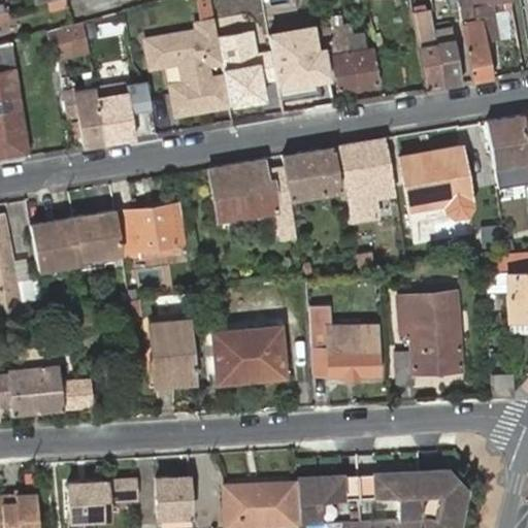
[(191,27),(140,35),(146,68),(176,63),(179,80),(167,83),(173,116),(229,105),(216,35),(209,0),(194,0),(198,18),(190,20),(191,27)]
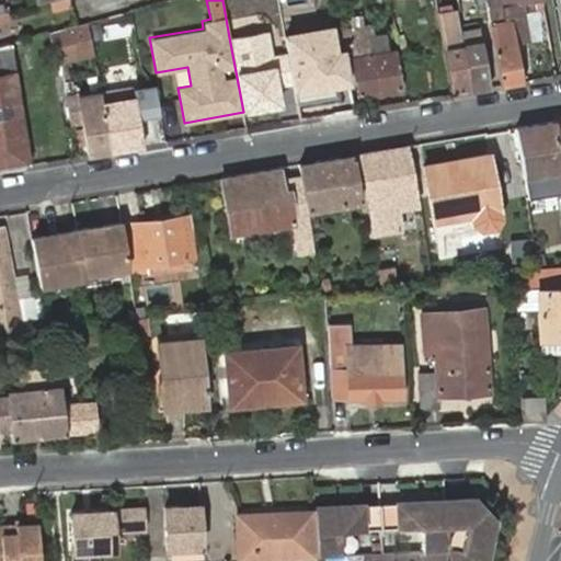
[(537,0),(487,0),(489,9),(506,6),(521,3),(537,0)]
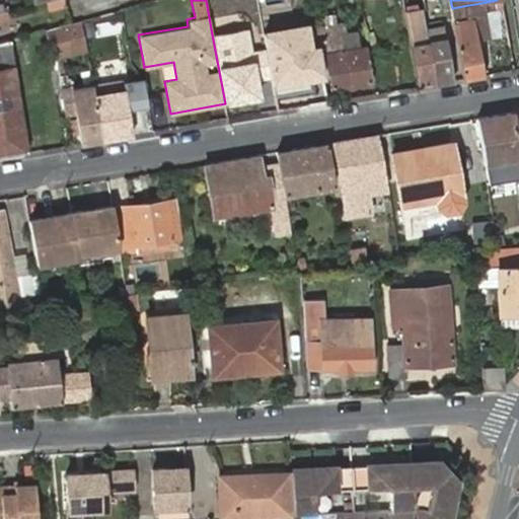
[(484,11),(505,7),(503,0),(497,0),(482,3),(484,11)]
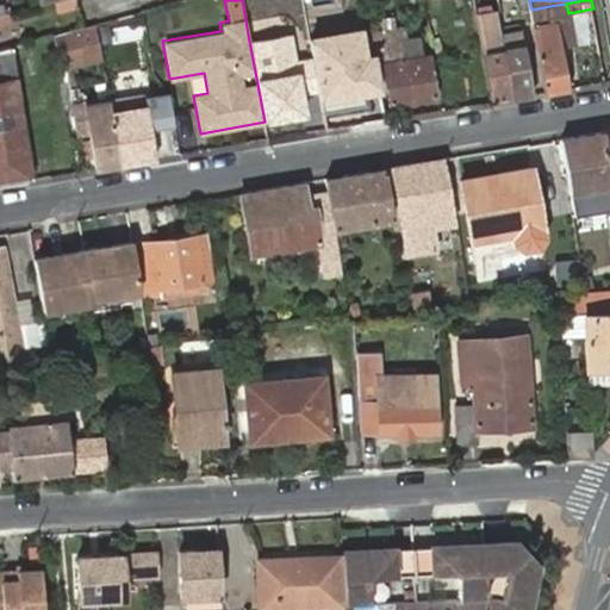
[(545,93),(571,88),(562,44),(558,22),(552,22),(551,6),(531,10),(545,93)]
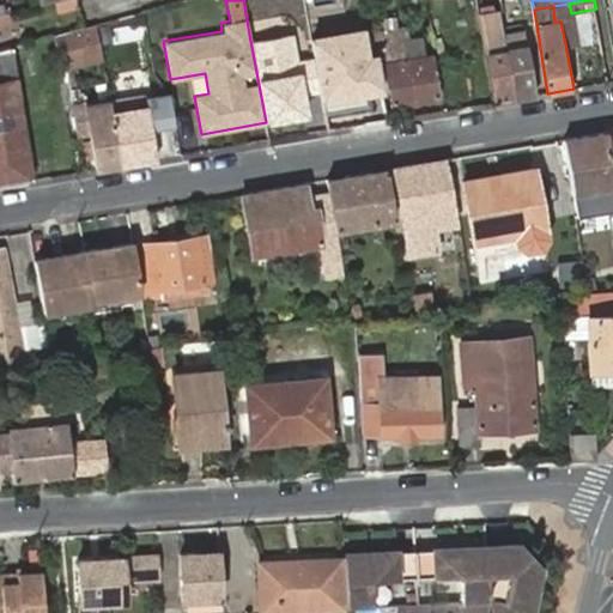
[(536,96),(523,31),(502,35),(498,11),(479,13),(493,103),(536,96)]
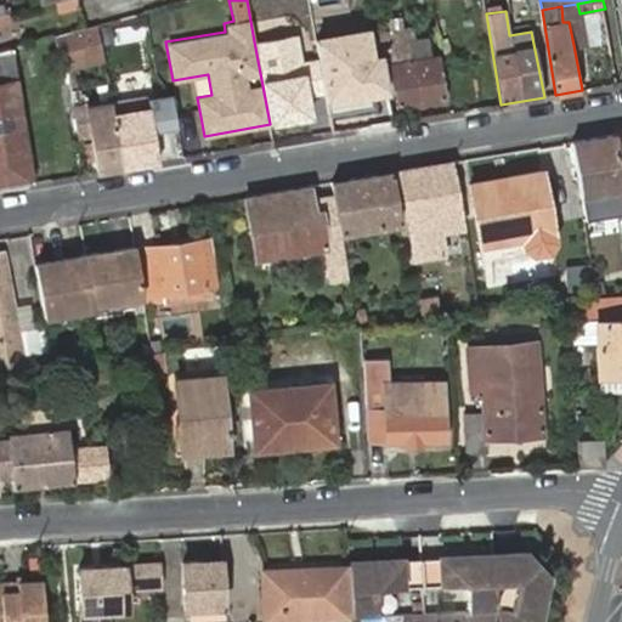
[(0,15),(0,27),(10,26),(9,13),(0,15)]
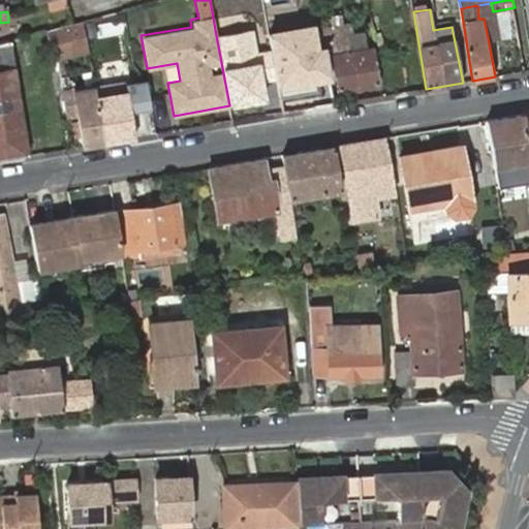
[(498,16),(484,19),(488,38),(502,36),(498,16)]
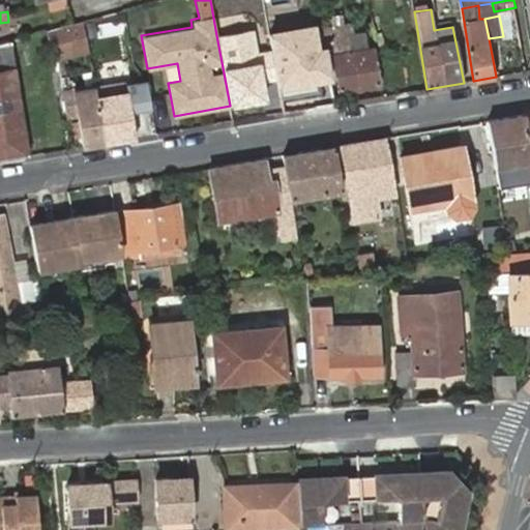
[(339,37),(336,27),(335,18),(326,19),(327,28),(323,29),(325,46),(329,65),(332,64),(336,88),(377,82),(372,48),(347,52),(345,36),(339,37)]
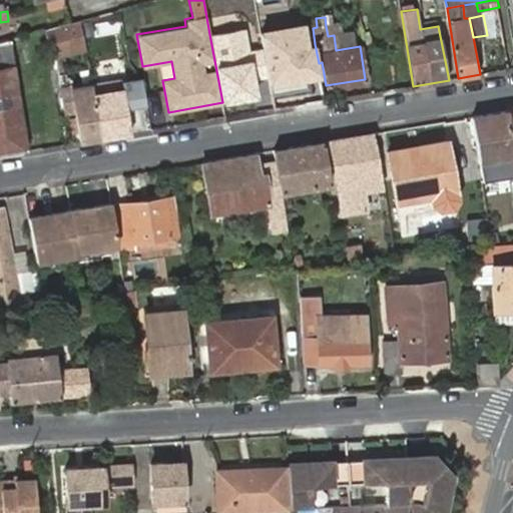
[(84,32),(82,20),(70,22),(46,29),(50,56),(86,48),(84,32)]
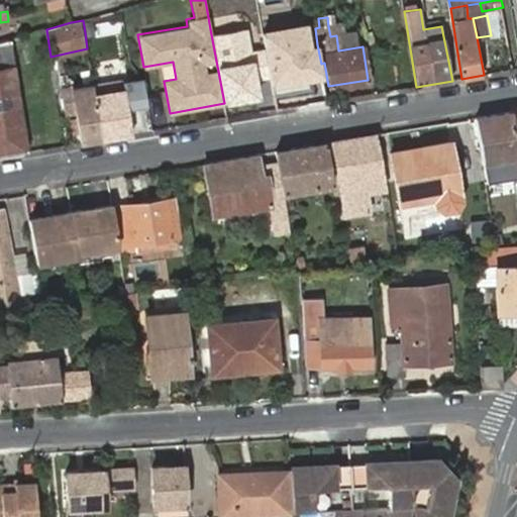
[(264,48),(252,50),(257,79),(271,77),(274,94),(311,87),(310,81),(324,79),(321,64),(317,44),(309,45),(305,21),(261,30),(264,48)]
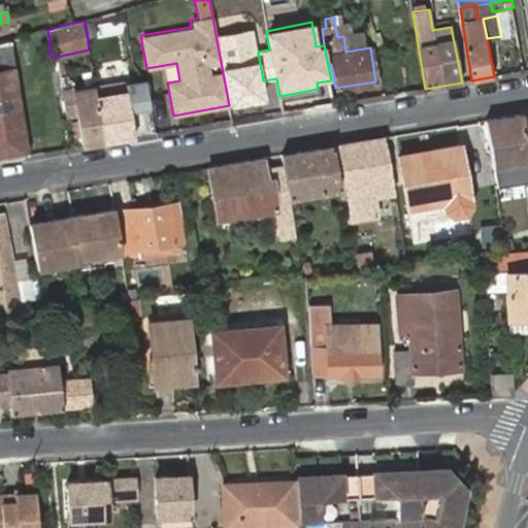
[(354,24),(336,27),(337,37),(343,36),(355,34),(354,24)]
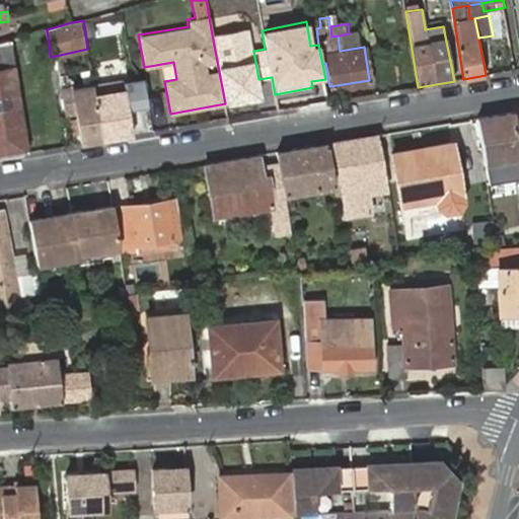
[(247,27),(212,34),(225,103),(261,96),(258,79),(253,51),(247,27)]
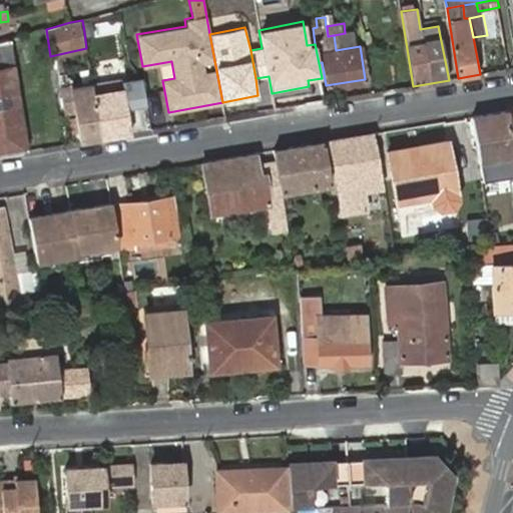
[(356,31),(345,33),(334,35),(336,50),(360,46),(356,31)]
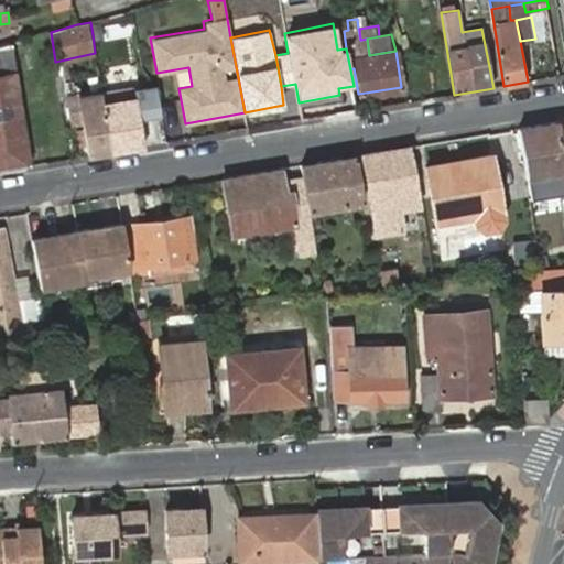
[(13,73),(8,43),(0,45),(0,64),(2,75),(13,73)]
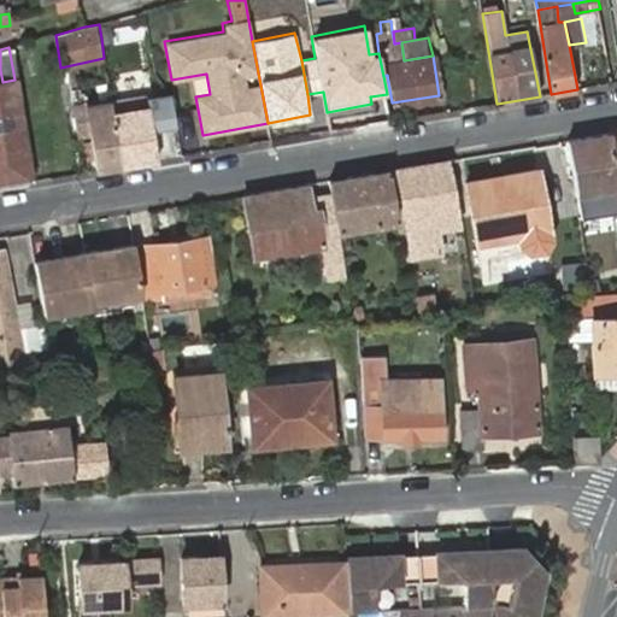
[(0,186),(33,182),(27,151),(17,92),(15,80),(3,82),(0,82),(0,186)]
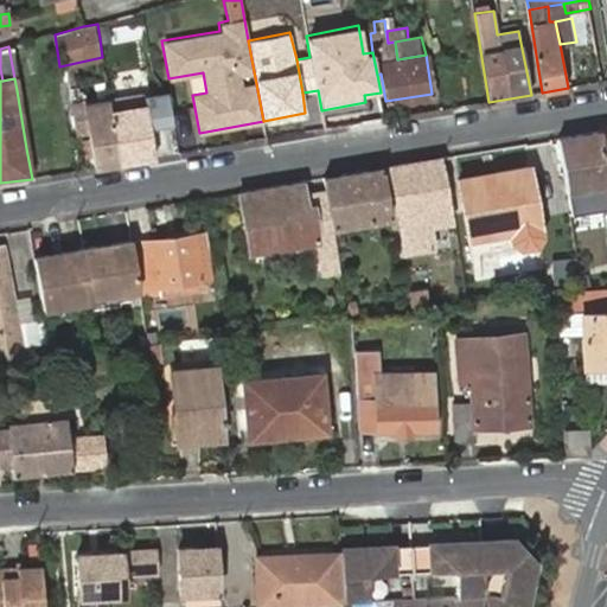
[(166,93),(110,101),(120,165),(154,159),(149,129),(172,126),(167,94),(166,93)]
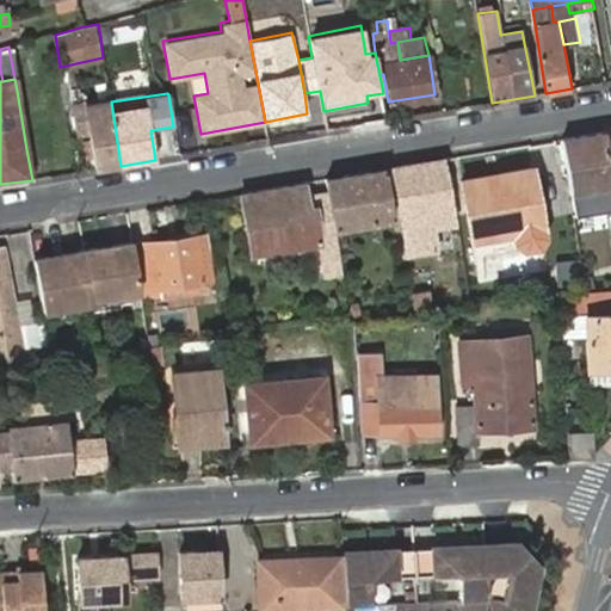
[(121,166),(111,102),(85,105),(75,109),(79,139),(91,137),(97,170),(121,166)]
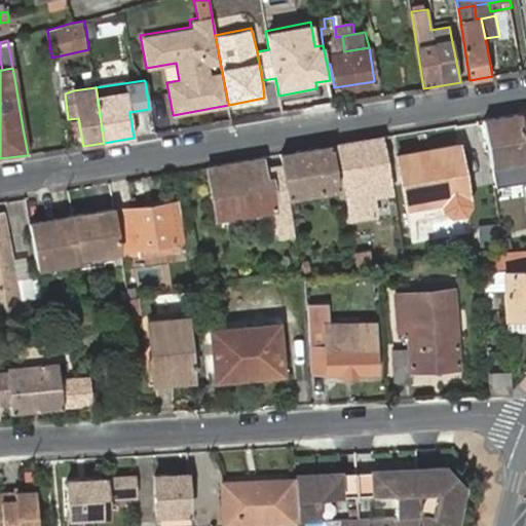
[(525,112),(483,119),(490,165),(525,159),(525,112)]
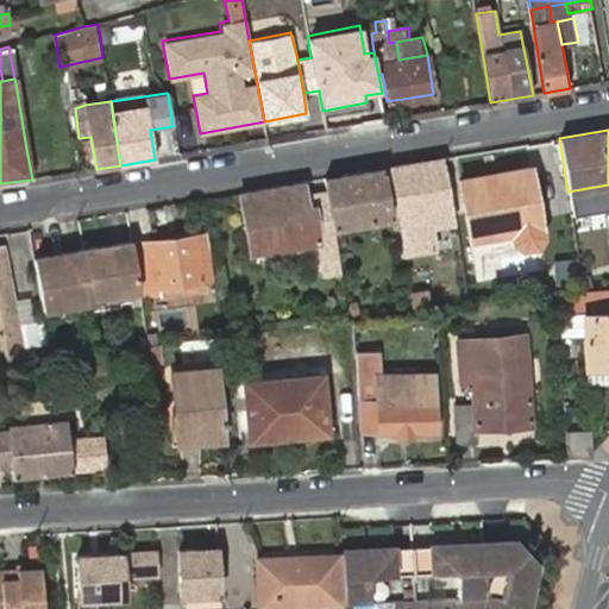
[(444,221),(453,220),(443,157),(391,167),(407,253),(438,249),(434,226),(444,224),(444,221)]
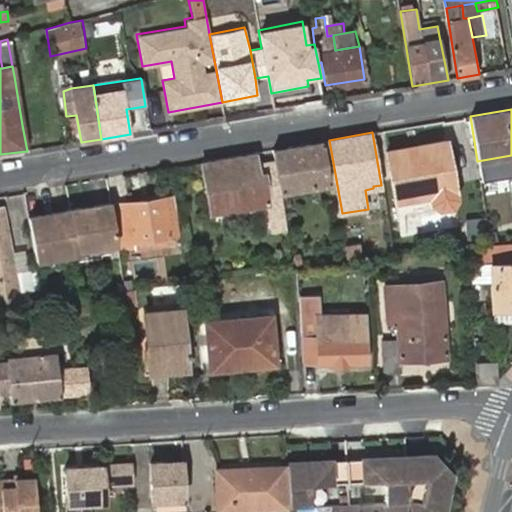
[(329,183),(322,141),(273,149),(278,185),(280,192),(329,183)]
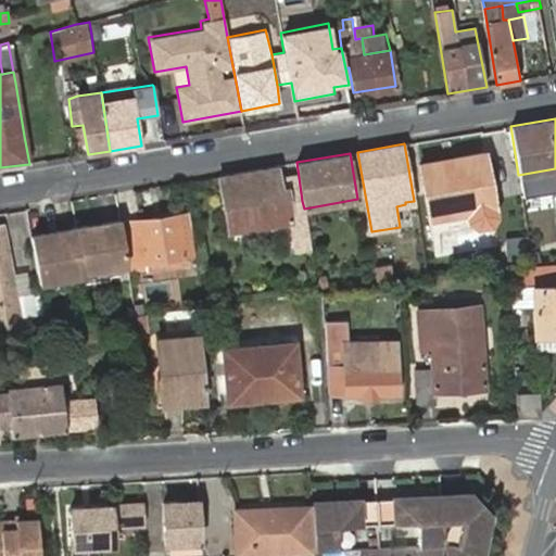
[(429,216),(492,206),(484,153),(421,164),(429,216)]
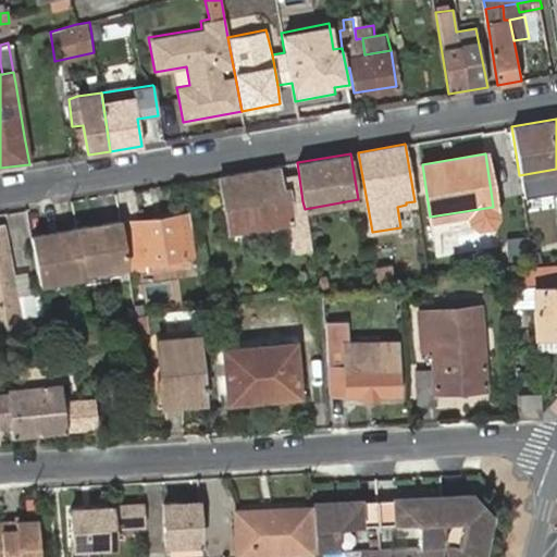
[(251,227),(252,232),(261,231),(260,225),(291,220),(298,252),(311,250),(305,209),(302,201),(288,203),(286,193),(282,194),(277,166),(243,172),(251,227)]
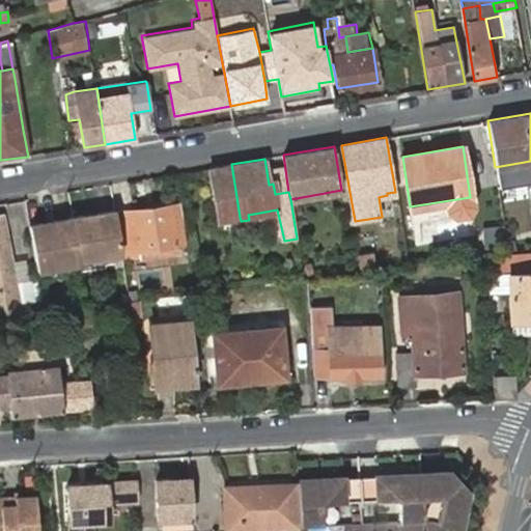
[(231,164),(210,167),(218,220),(240,217),(231,164)]
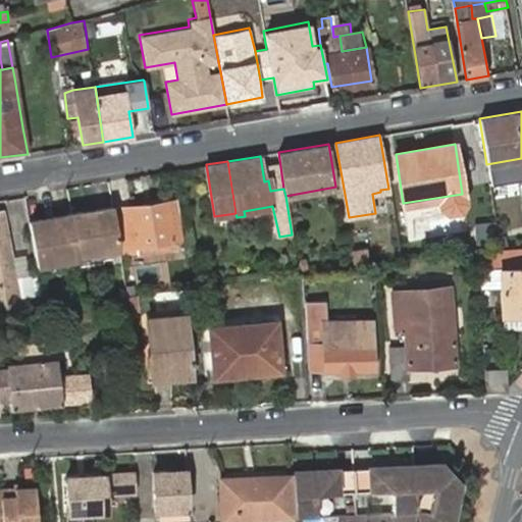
[(171,245),(164,201),(115,210),(122,253),(171,245)]
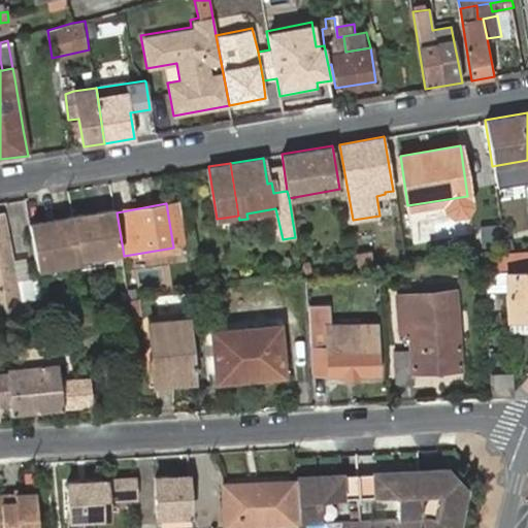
[(121,253),(114,208),(71,215),(77,256),(98,253),(103,256),(121,253)]
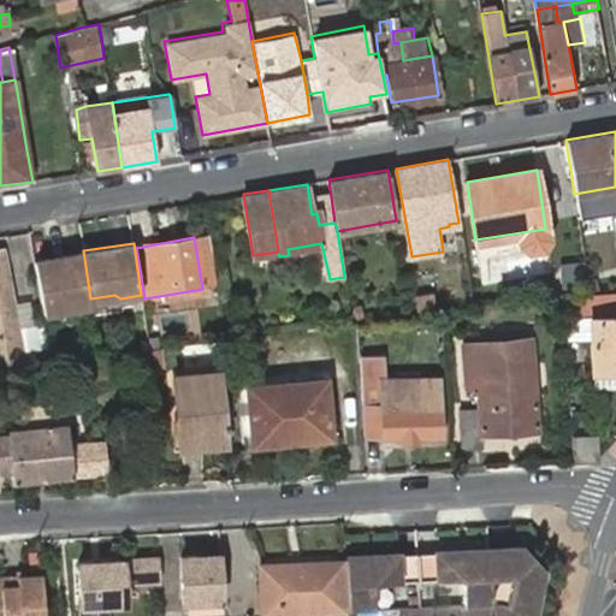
[(0,250),(0,363),(19,362),(1,250),(0,250)]
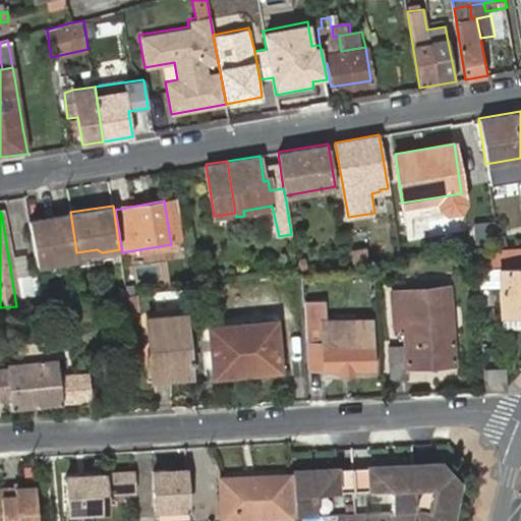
[(76,252),(70,212),(29,219),(36,263),(77,256),(76,252)]
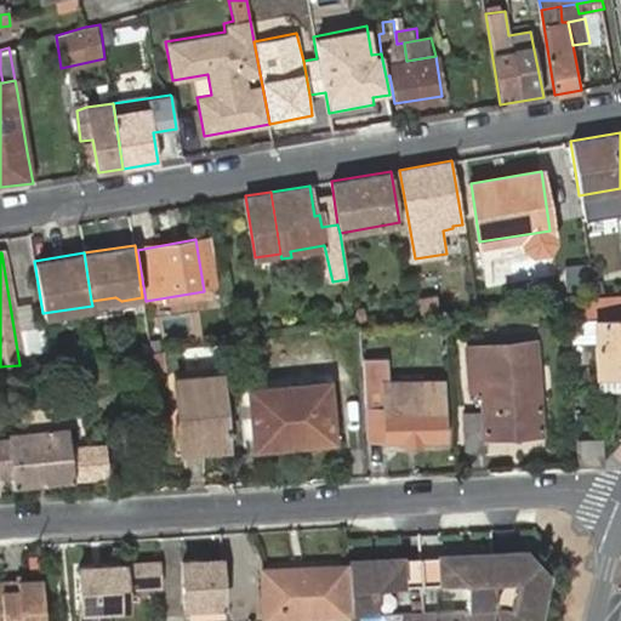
[(442,296),(421,300),(423,311),(442,307),(442,296)]
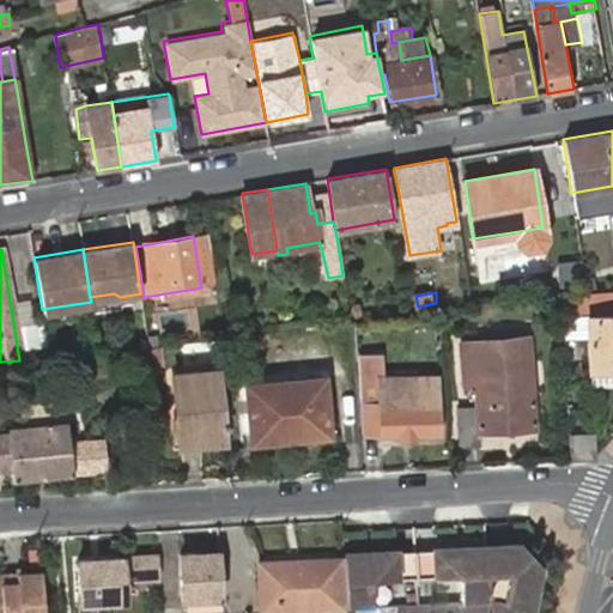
[(612,292),(560,296),(562,313),(612,311),(612,292)]
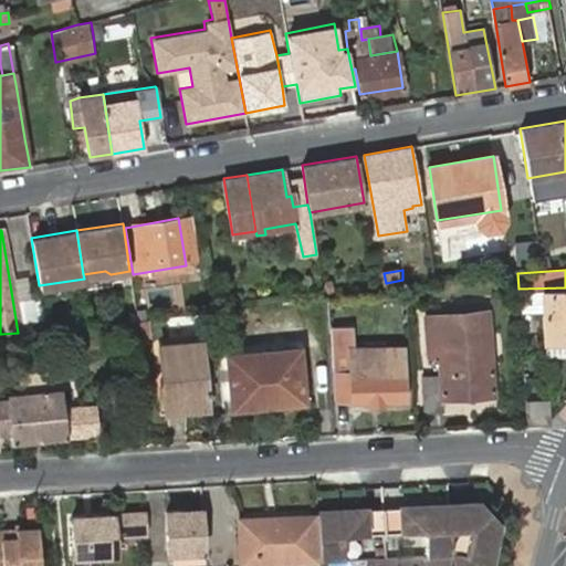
[(565,293),(540,295),(545,359),(565,357),(565,293)]
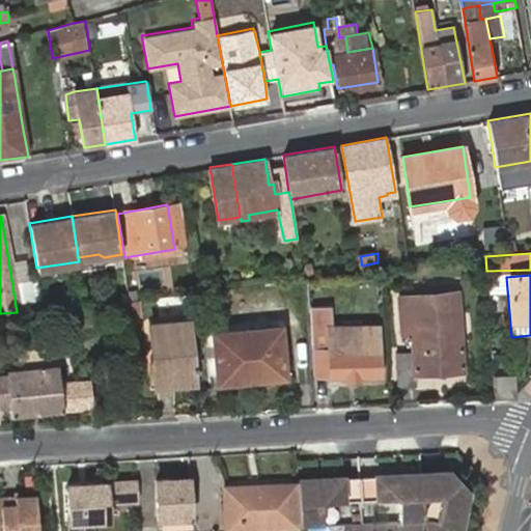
[(462,370),(456,301),(421,303),(420,295),(400,297),(402,332),(410,332),(412,352),(395,353),(398,386),(414,385),(413,374),(462,370)]
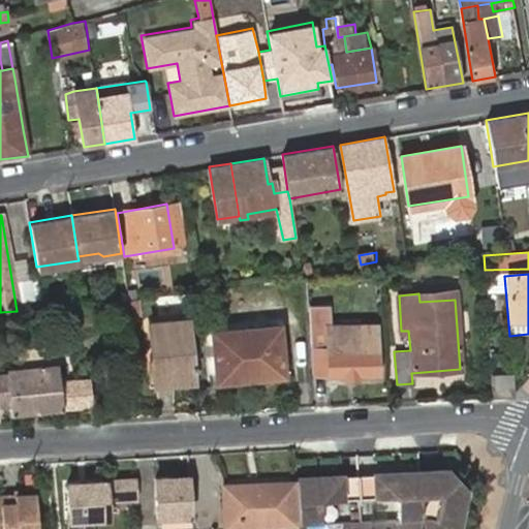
[(142,315),(139,296),(124,298),(126,316),(142,315)]
